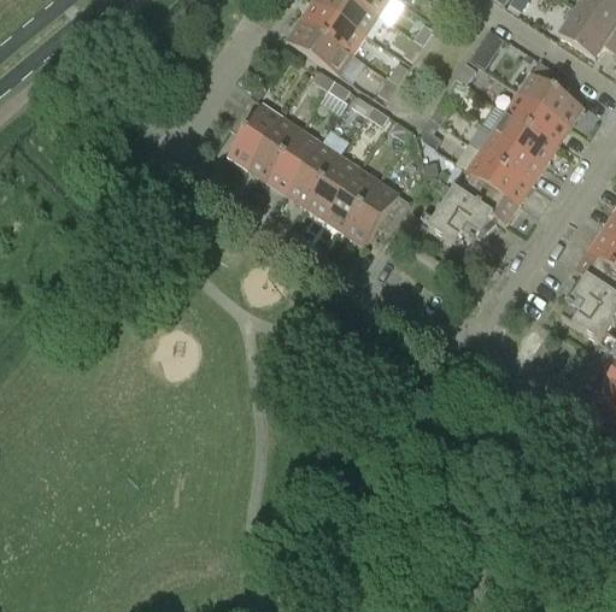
[(316,0),(315,1),(365,35),(379,16),(353,0),(316,0)]
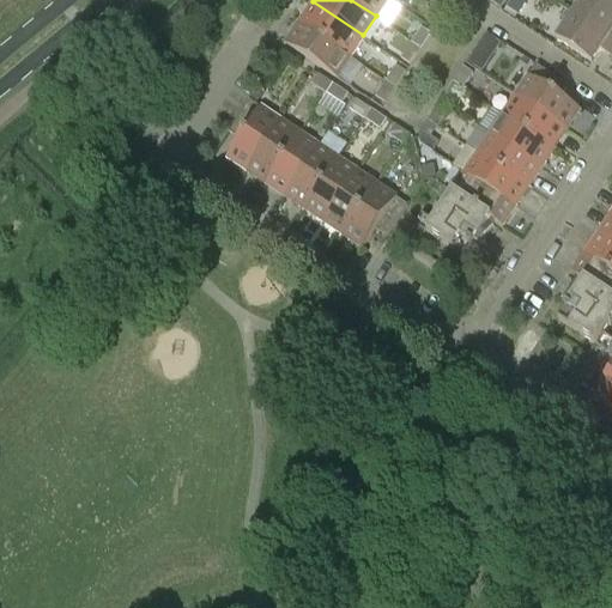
[(351,0),(376,16),(387,0),(351,0)]
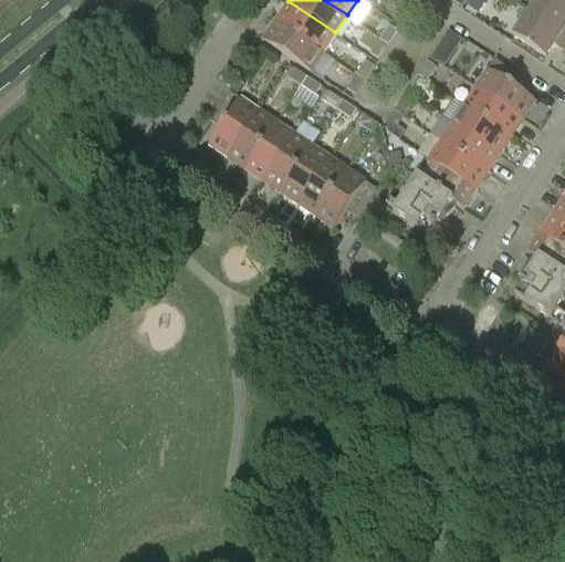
[(470,0),(469,2),(479,9),(484,1),(483,0),(470,0)]
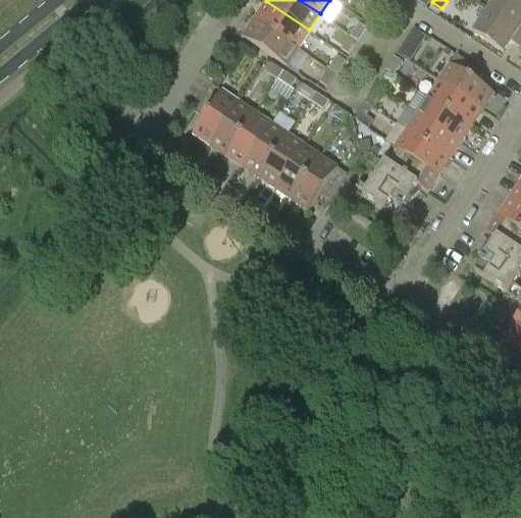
[(520,1),(518,0),(495,0),(488,10),(520,31),(520,1)]
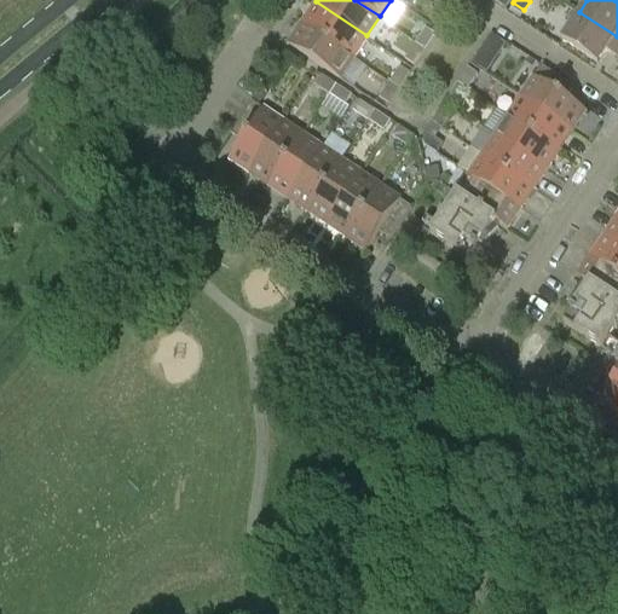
[(302,21),(354,54),(367,35),(316,1),(302,21)]
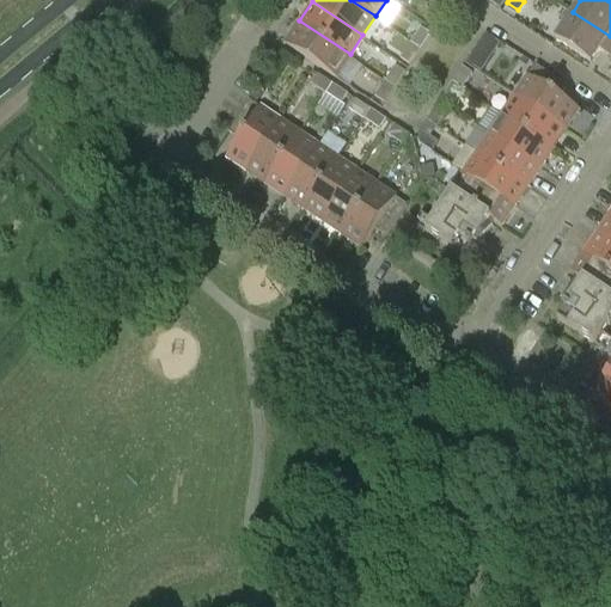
[(427,17),(437,23),(447,8),(438,1),(427,17)]
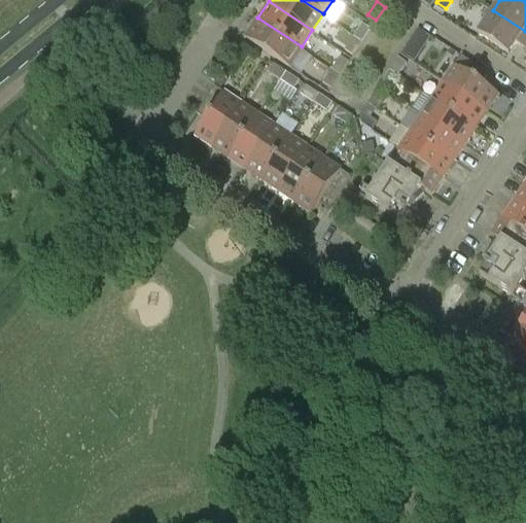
[(525,31),(493,10),(480,32),(510,51),(518,40),(525,45),(525,31)]
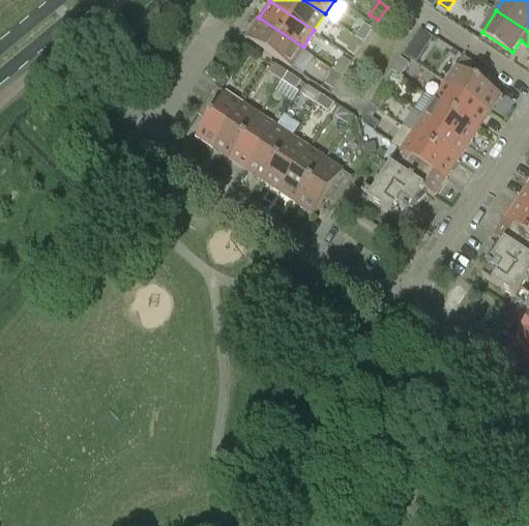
[(259,18),(247,35),(292,64),(303,47),(259,18)]
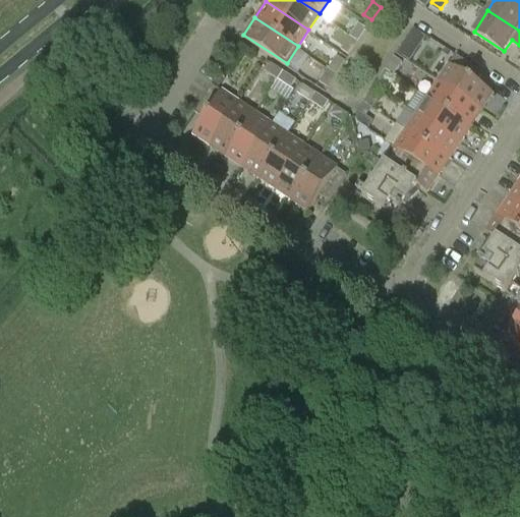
[(358,40),(367,26),(359,21),(350,34),(358,40)]
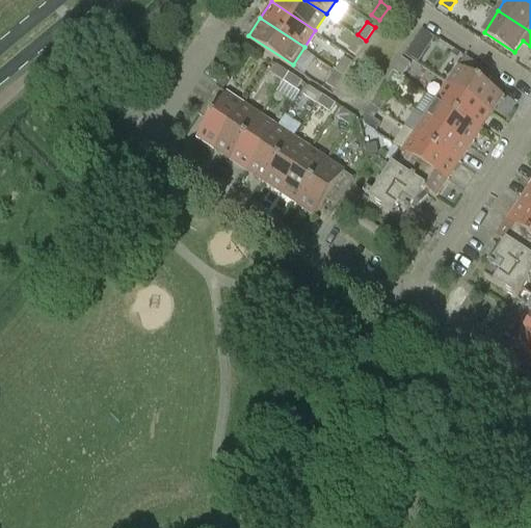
[(357,54),(366,41),(357,34),(349,49),(357,54)]
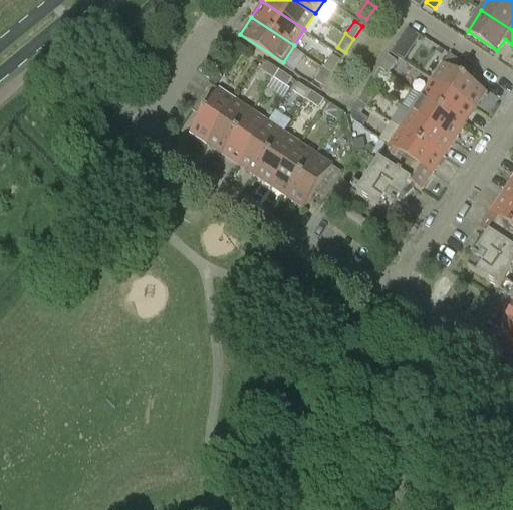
[(405,59),(413,46),(401,38),(393,50),(405,59)]
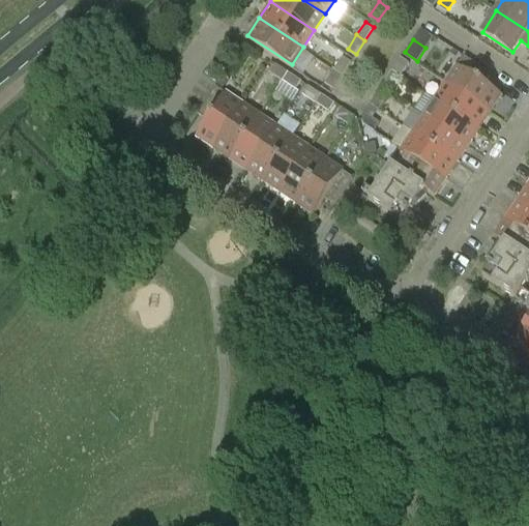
[(464,54),(446,81),(490,110),(501,92),(486,82),(492,72),(464,54)]
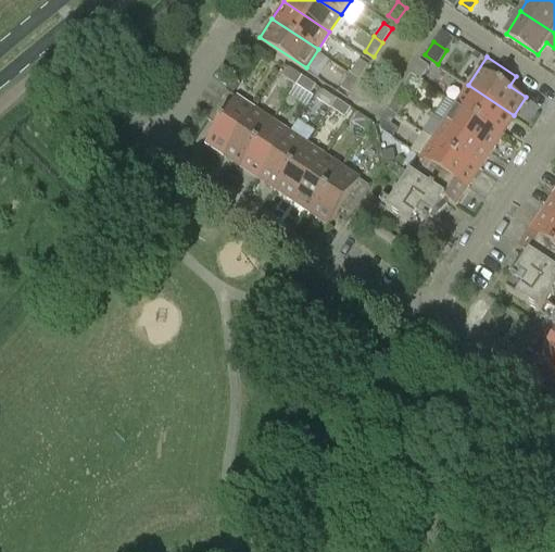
[(360,77),(369,63),(360,58),(351,72),(360,77)]
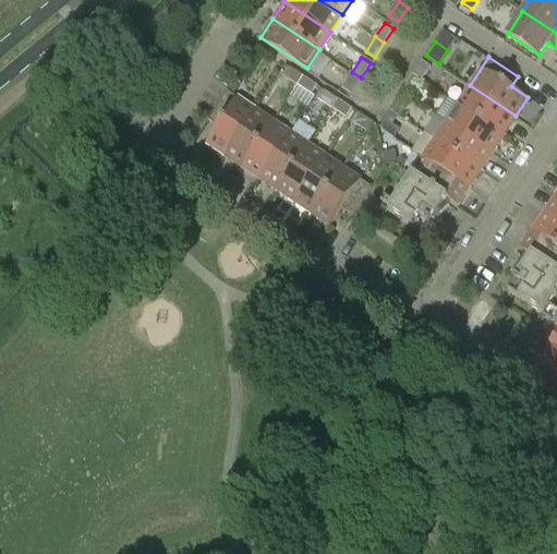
[(413,73),(423,79),(432,64),(423,59),(413,73)]
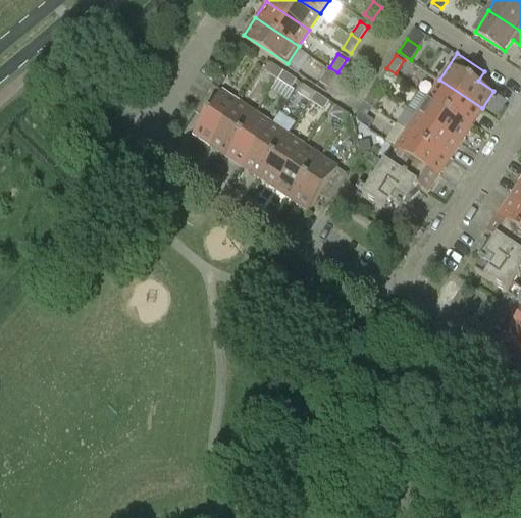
[(284,69),(271,60),(266,69),(278,78),(284,69)]
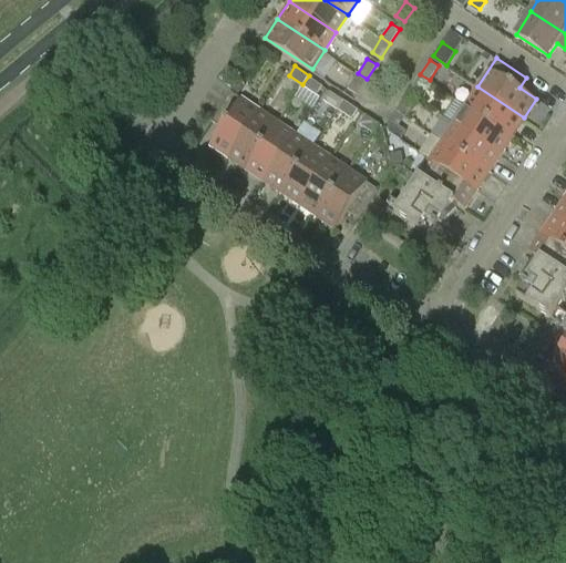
[(357,93),(367,79),(358,73),(348,88),(357,93)]
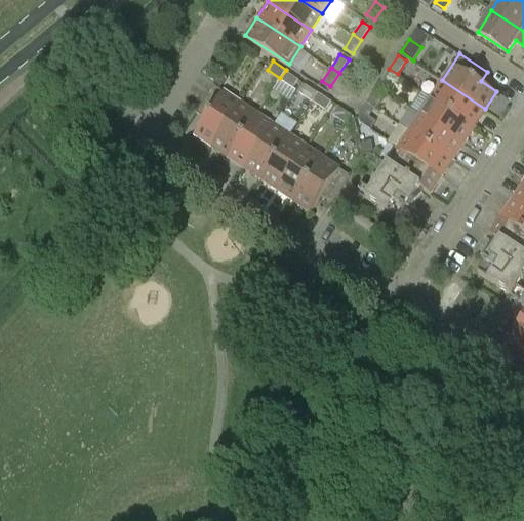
[(389,69),(380,81),(389,87),(398,74),(389,69)]
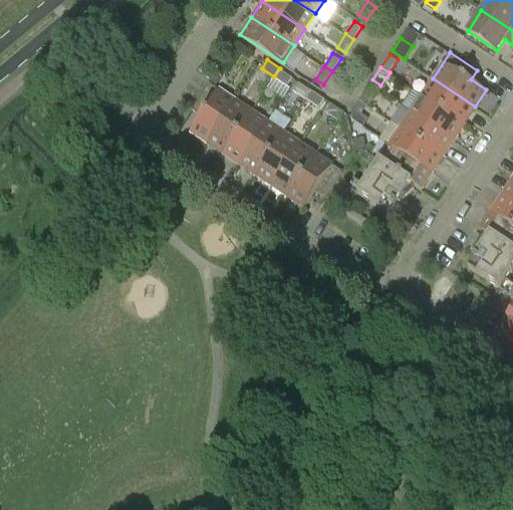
[(280,68),(274,76),(287,85),(293,77),(280,68)]
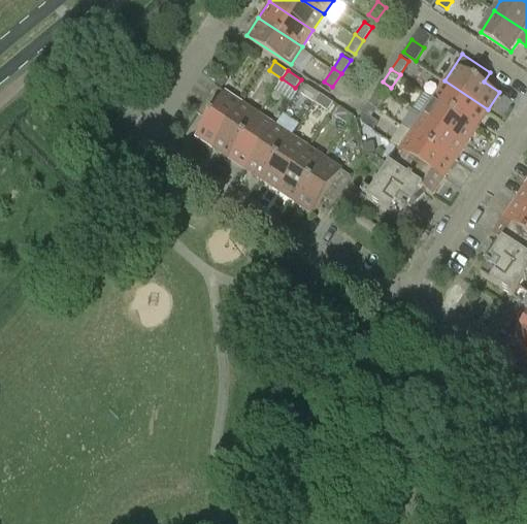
[(478,126),(488,109),(445,80),(434,97),(478,126)]
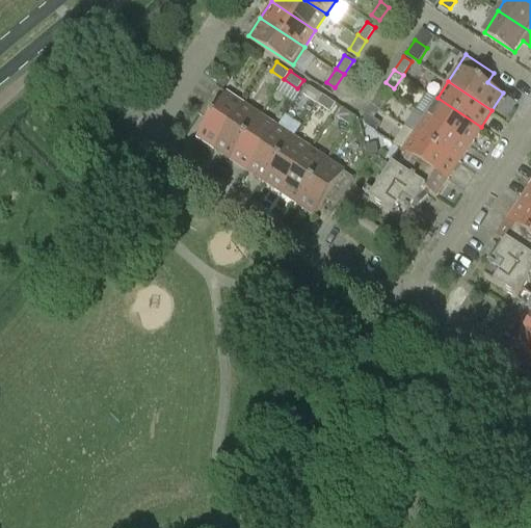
[(244,103),(217,84),(198,112),(209,119),(197,135),(215,147),(244,103)]
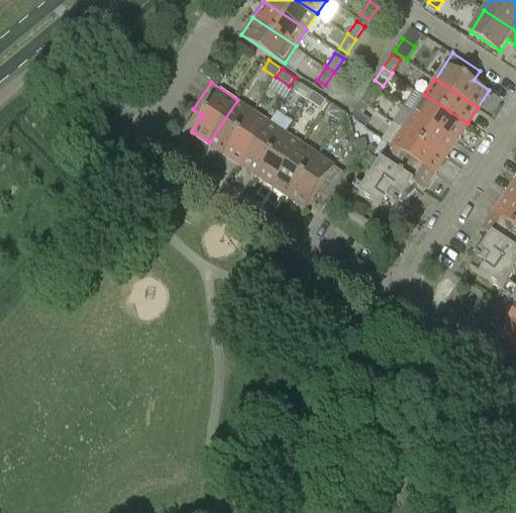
[(314,90),(301,82),(295,90),(308,98),(314,90)]
